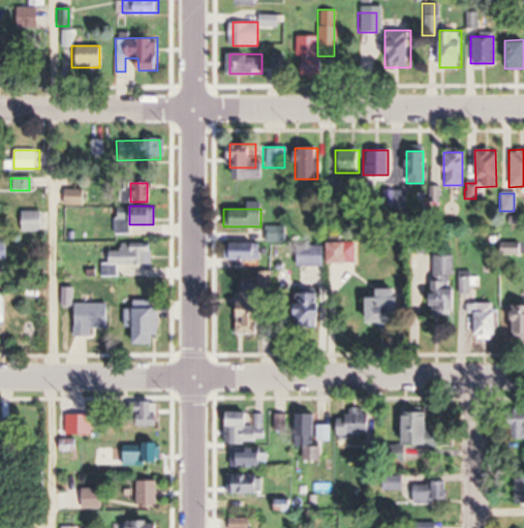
[(40,210),(19,210),(19,233),(40,233),(40,210)]
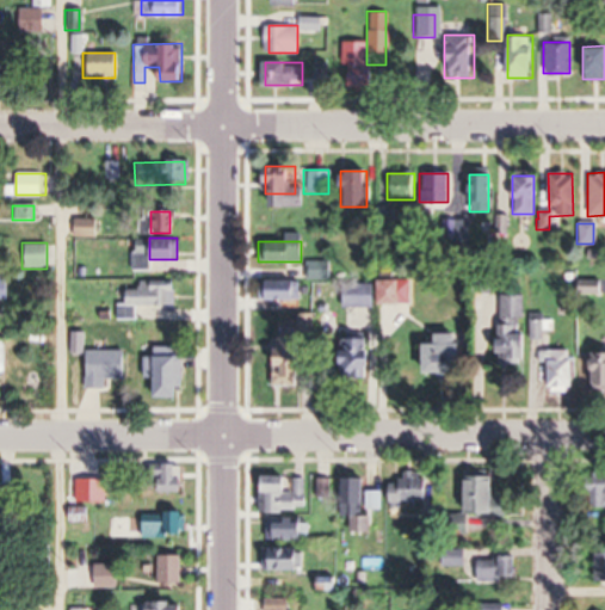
[(376,303),(399,303),(399,278),(376,278),(376,303)]
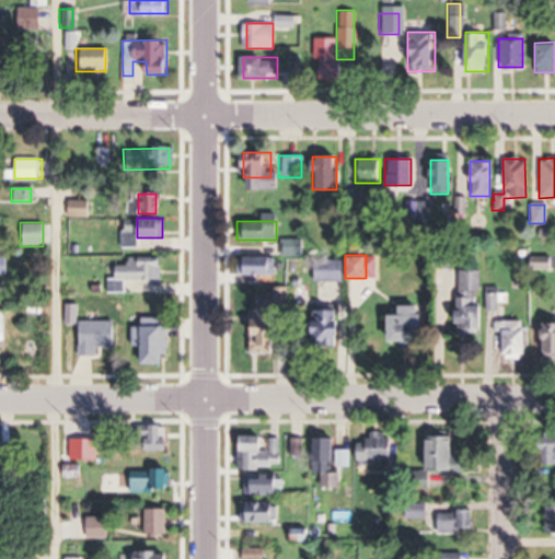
[(114,257),(114,279),(159,279),(159,257),(114,257)]
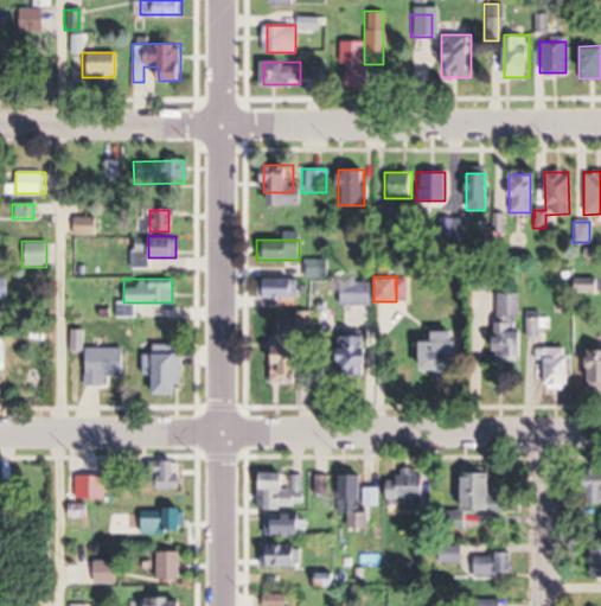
[(295,299),(295,279),(254,279),(254,299),(295,299)]
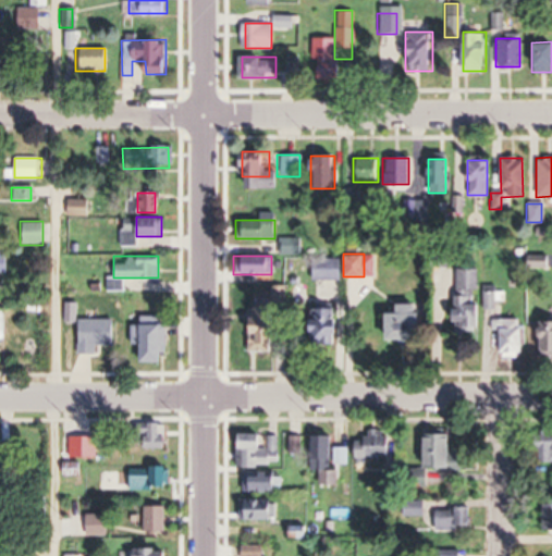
[(338,280),(338,256),(309,256),(309,280),(338,280)]
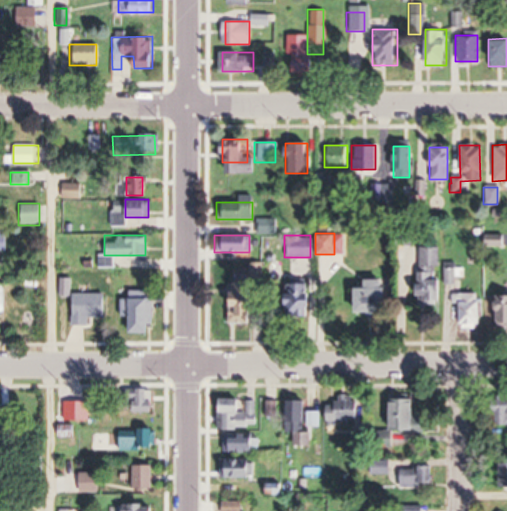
[(415,247),(414,302),(444,302),(444,286),(453,286),(454,263),(438,263),(438,247),(415,247)]
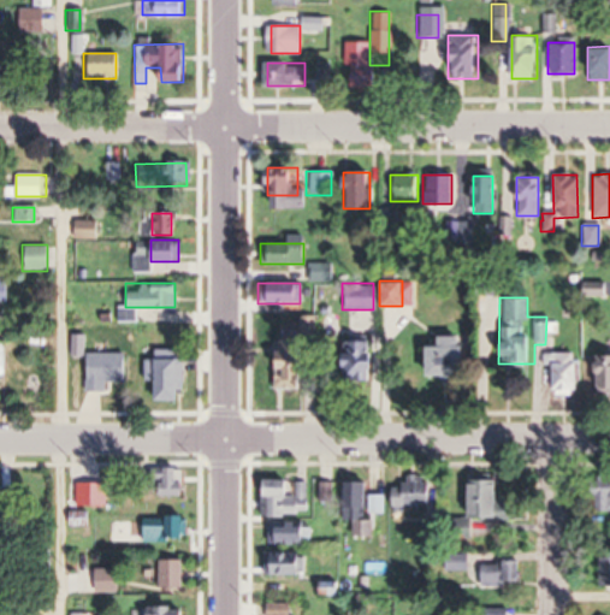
[(425,337),(422,376),(461,377),(462,338),(425,337)]
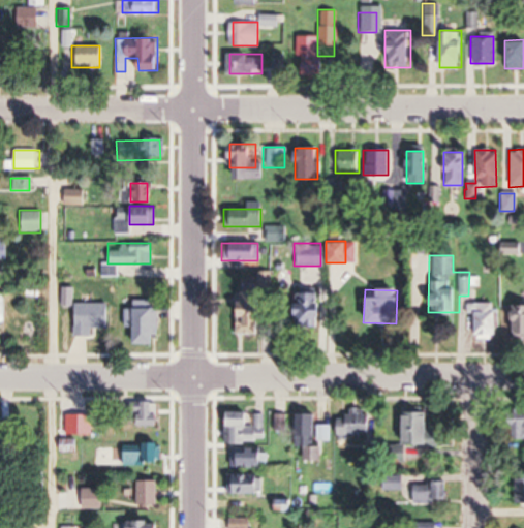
[(263,292),(236,292),(236,335),(263,335),(263,292)]
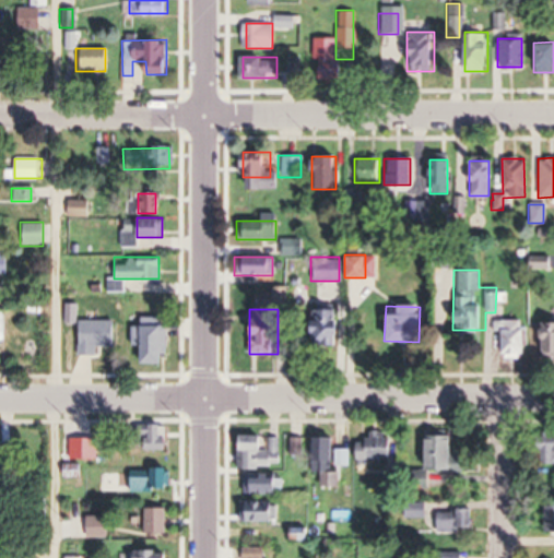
[(311,347),(340,347),(340,310),(311,310),(311,347)]
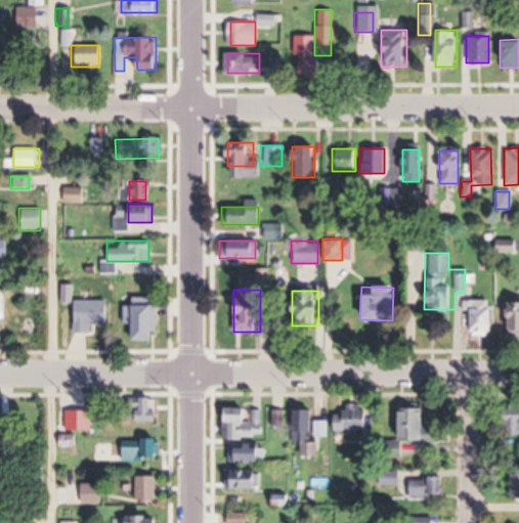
[(154,298),(134,298),(134,306),(124,306),(124,323),(132,323),(132,341),(154,341),(154,298)]
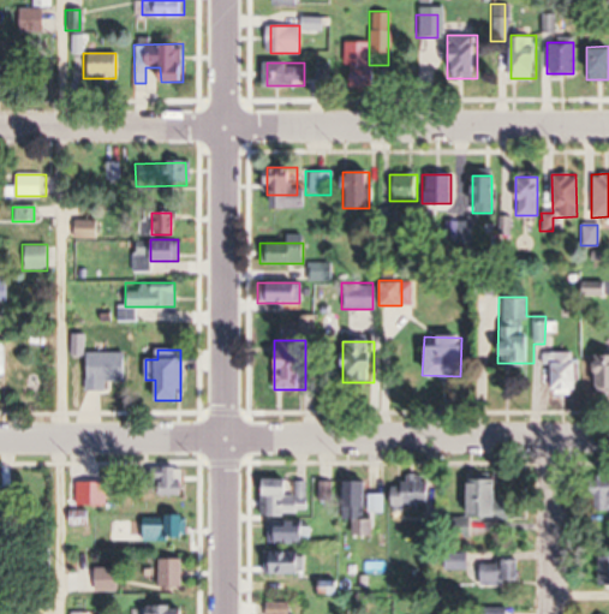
[(121,352),(85,352),(85,392),(106,392),(106,382),(121,382),(121,352)]
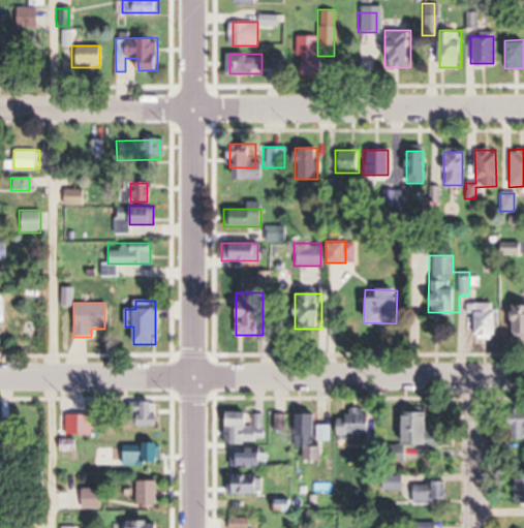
[(465,303),(465,316),(473,316),(473,338),(495,338),(495,303),(465,303)]
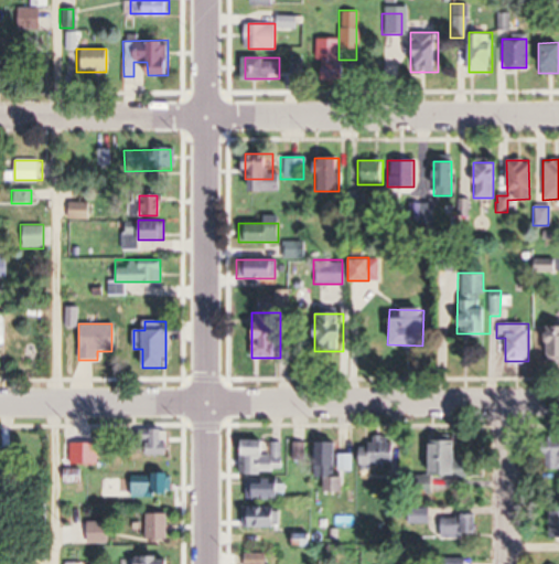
[(558,327),(547,327),(547,358),(558,358),(558,327)]
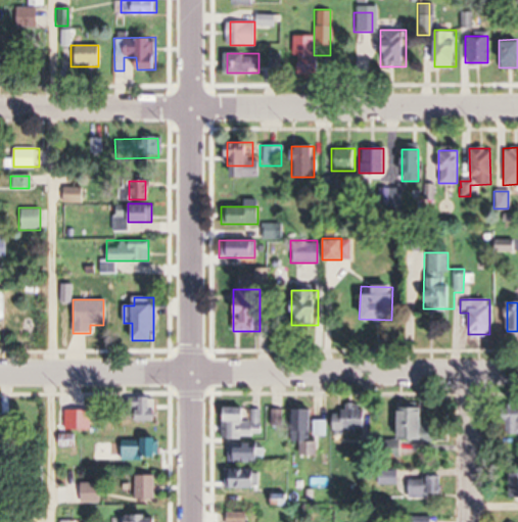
[(154,422),(154,398),(129,398),(129,422),(154,422)]
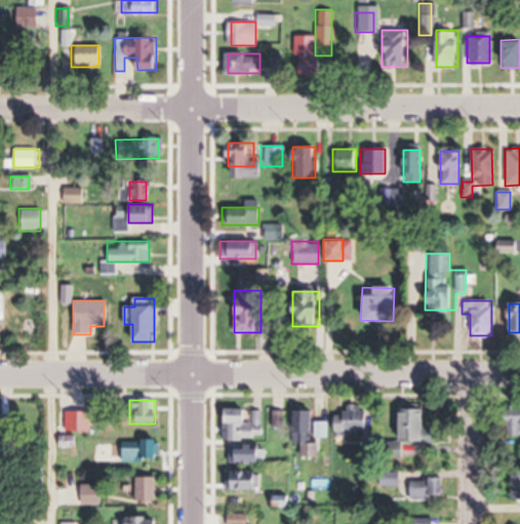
[(519,435),(519,407),(509,407),(509,435),(519,435)]
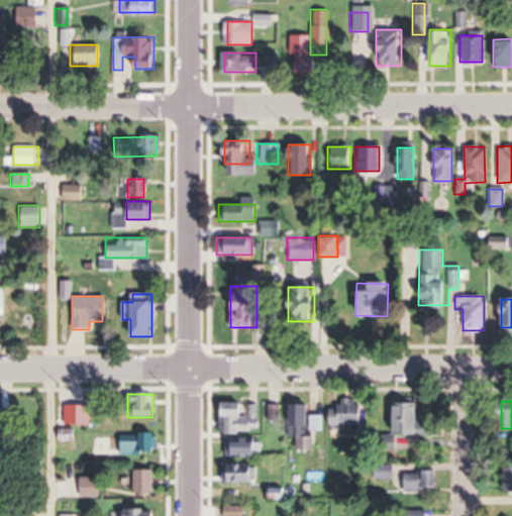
[(326,409),(326,426),(361,426),(361,403),(340,403),(340,409),(326,409)]
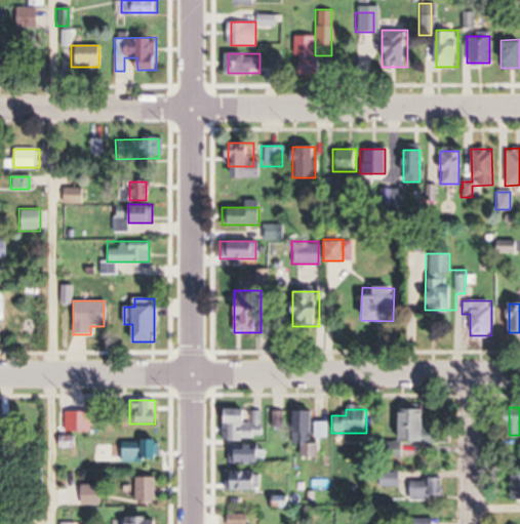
[(261,410),(222,410),(222,440),(261,440),(261,410)]
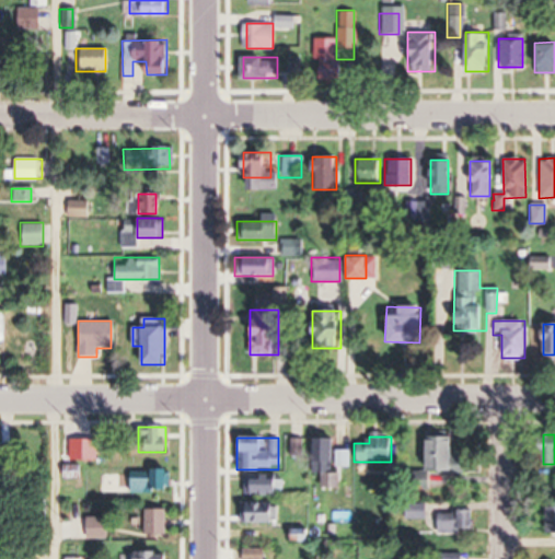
[(465,457),(453,457),(453,439),(427,438),(426,473),(464,474),(465,457)]
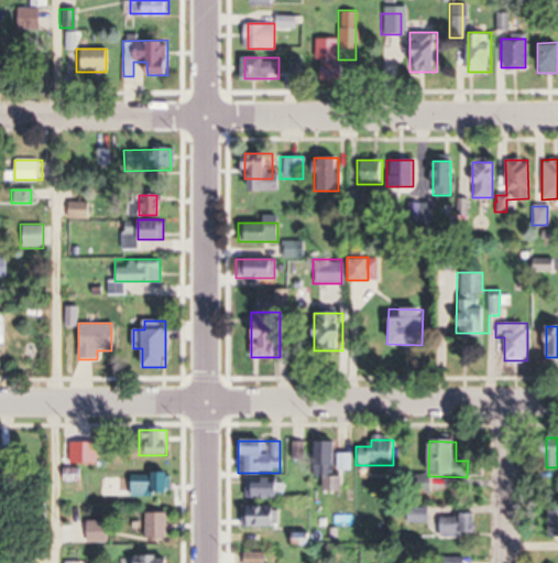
[(59,442),(59,471),(78,471),(78,442),(59,442)]
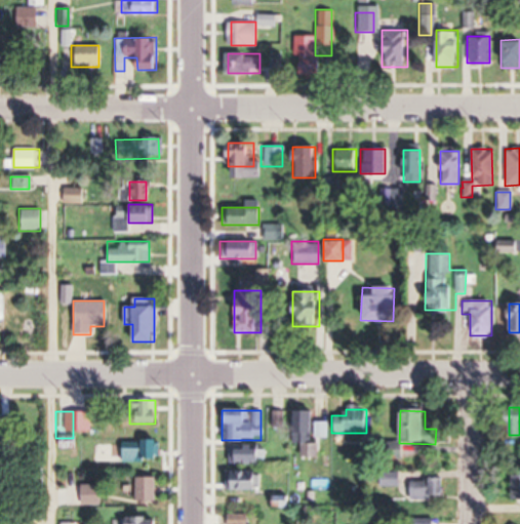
[(281,428),(280,411),(269,412),(270,428),(281,428)]
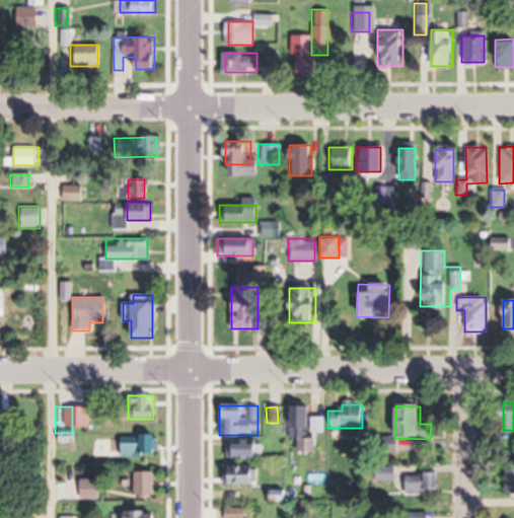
[(288,439),(295,439),(295,453),(313,453),(313,435),(321,435),(321,418),(308,418),(308,407),(289,407),(288,439)]
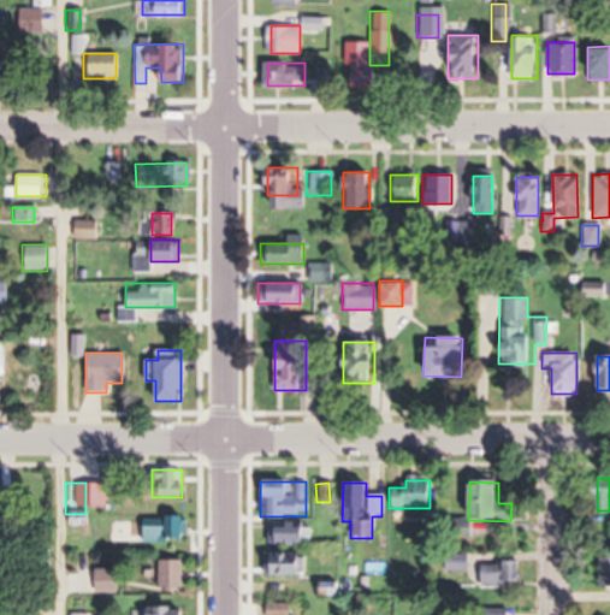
[(141,542),(184,542),(184,515),(141,515),(141,542)]
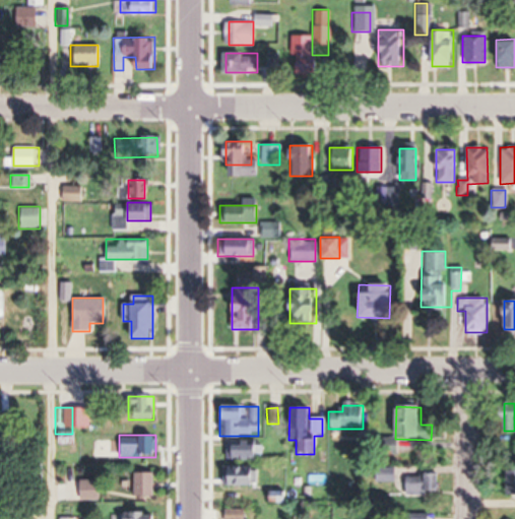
[(260,460),(260,442),(223,442),(223,460),(260,460)]
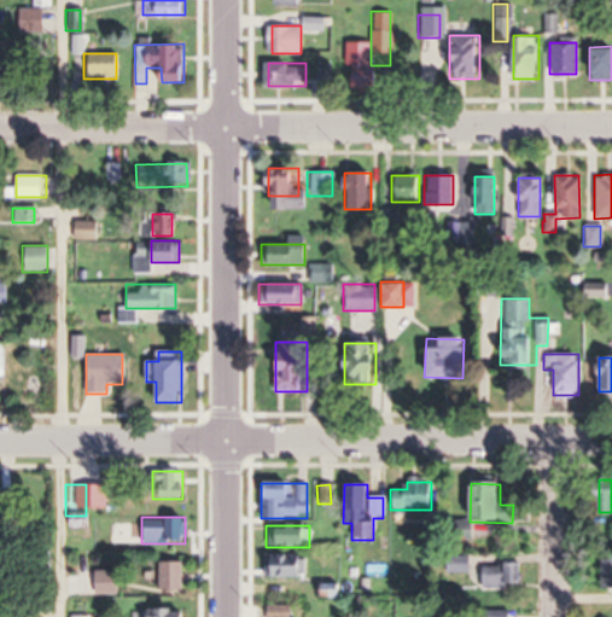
[(304,556),(264,556),(264,578),(304,578),(304,556)]
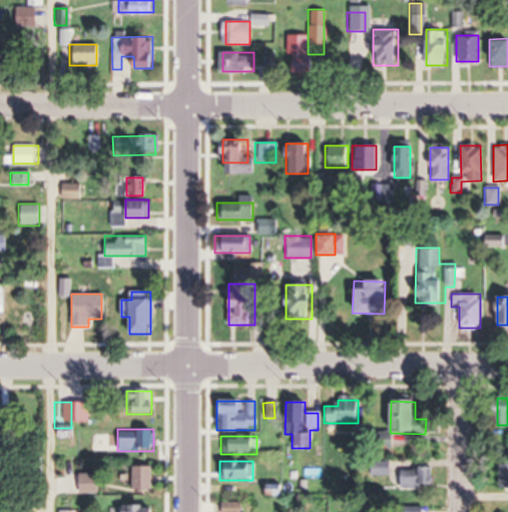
[(507,462),(495,463),(495,486),(507,485),(507,462)]
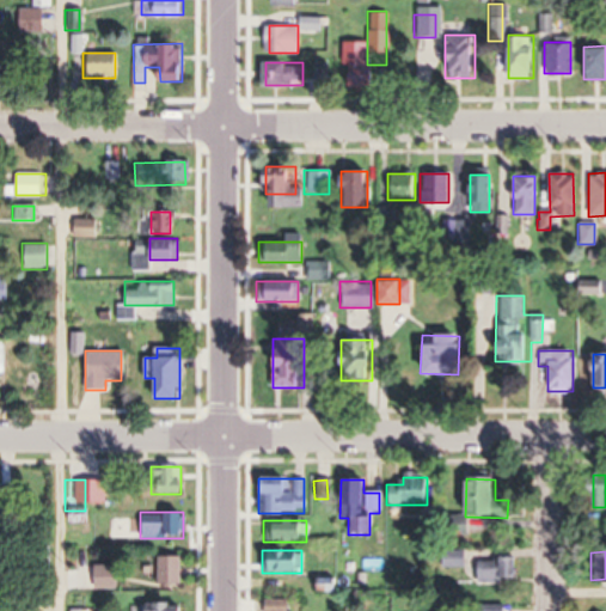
[(157,556),(157,585),(179,585),(179,556),(157,556)]
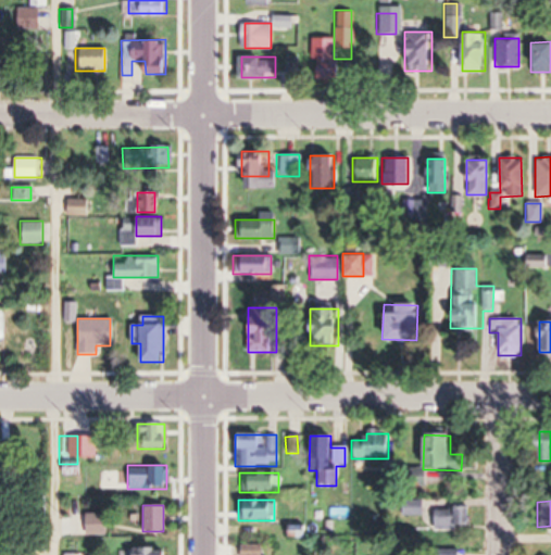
[(468,507),(451,507),(451,509),(438,509),(438,526),(468,526),(468,507)]
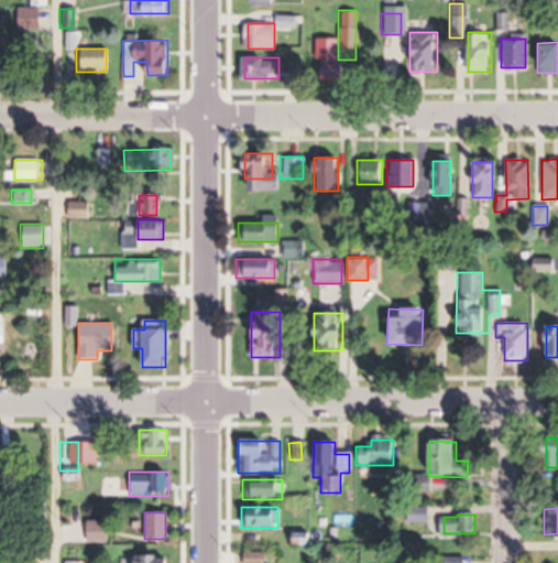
[(107,520),(84,520),(84,543),(107,543),(107,520)]
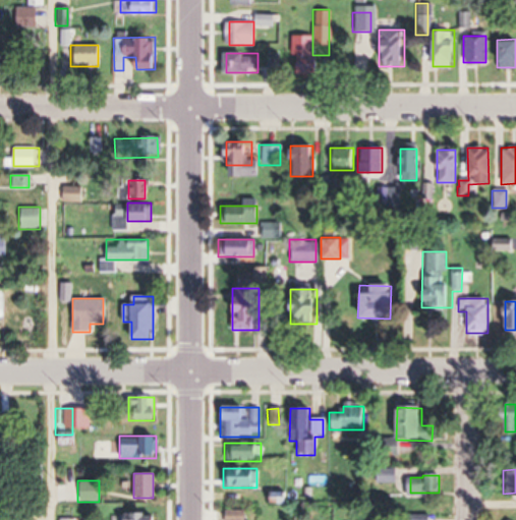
[(223,510),(224,519),(243,519),(242,508),(223,510)]
